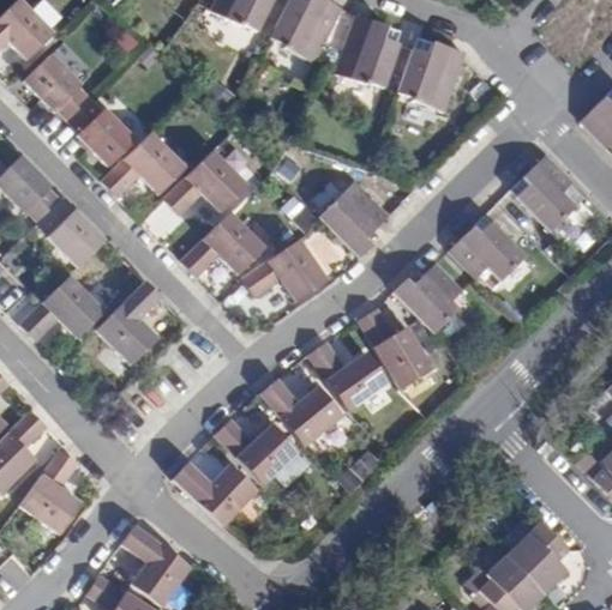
[(16,0),(0,14),(0,52),(10,42),(29,59),(54,35),(21,0),(16,0)]
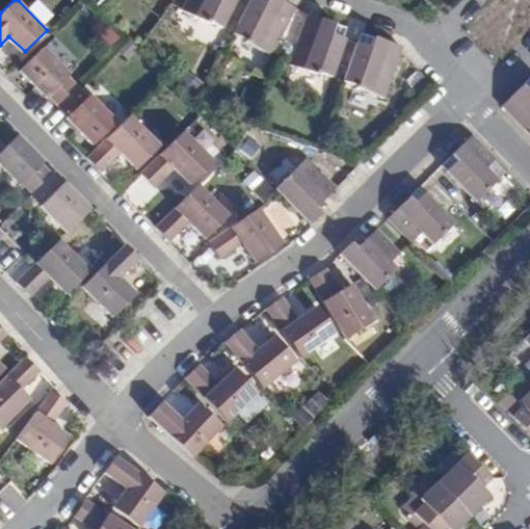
[(187,0),(183,8),(210,25),(212,22),(221,28),(236,0),(187,0)]
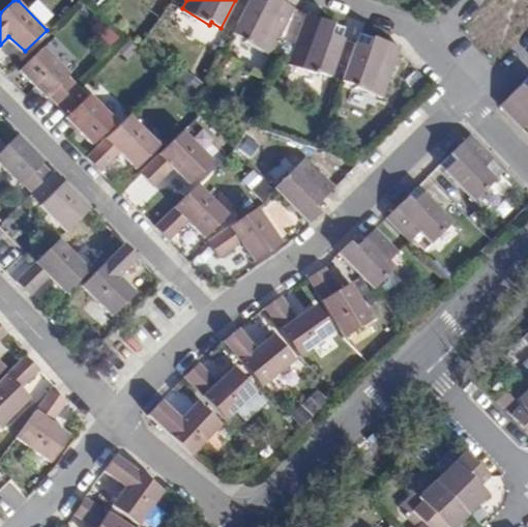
[(248,0),(233,32),(248,39),(247,42),(271,54),(297,6),(285,0),(267,0),(266,3),(260,0),(248,0)]
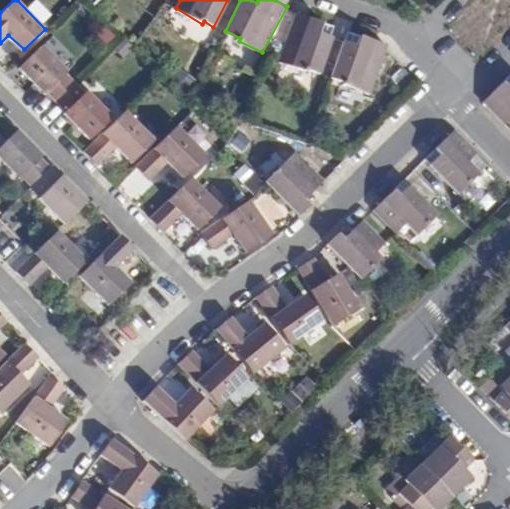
[(313,17),(297,11),(280,60),(307,71),(309,68),(320,73),(334,35),(321,31),(324,21),(313,17)]
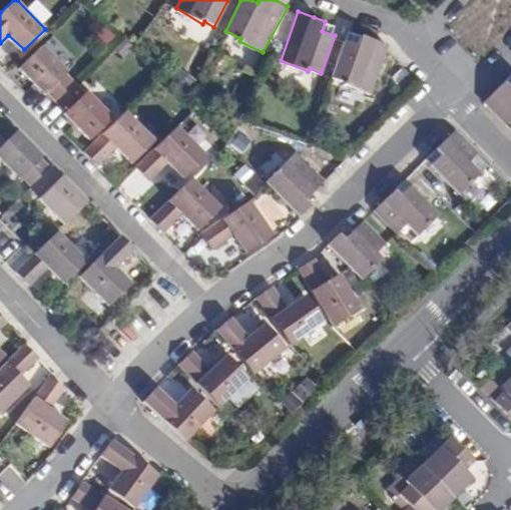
[(346,39),(333,76),(346,81),(345,84),(371,94),(386,53),(389,44),(373,38),(361,34),(359,44),(346,39)]
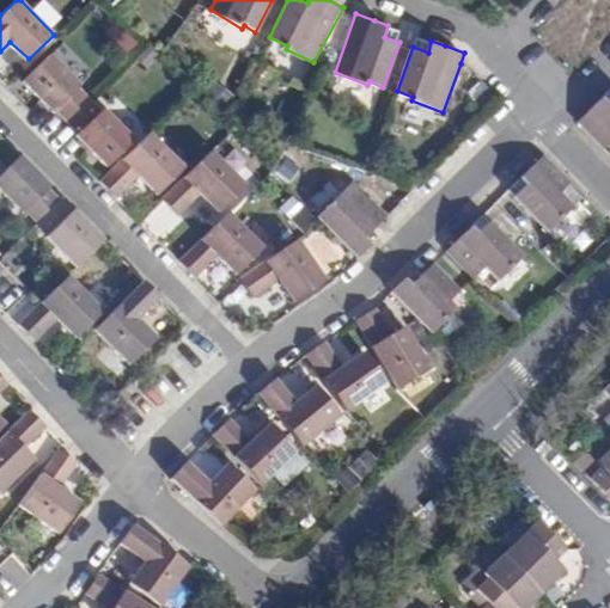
[(68,120),(90,98),(78,86),(81,83),(52,53),(23,79),(41,96),(54,110),(56,108),(68,120)]
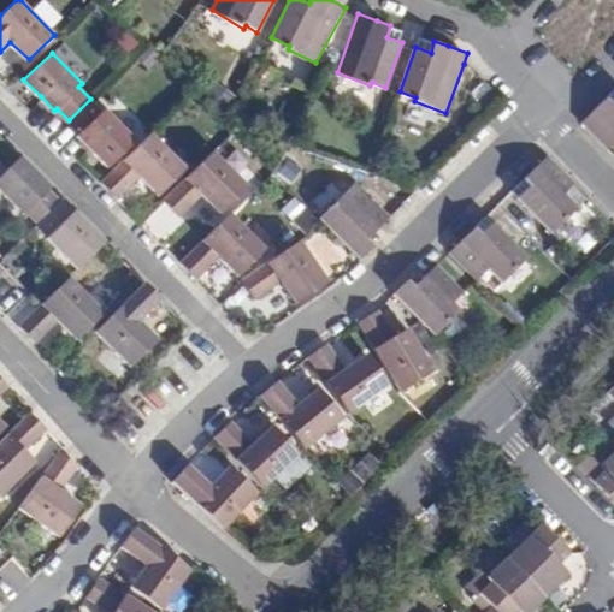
[(583,120),(610,148),(613,144),(613,102),(607,96),(597,106),(583,120)]
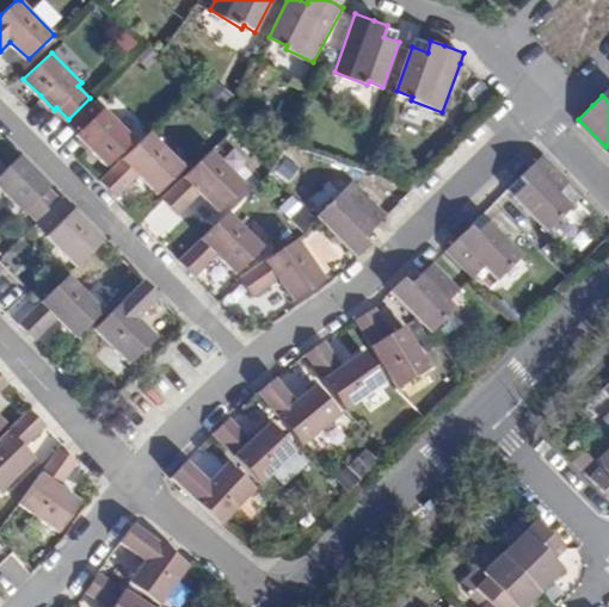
[(99,106),(90,98),(68,119),(80,131),(78,132),(91,147),(105,161),(134,135),(103,104),(99,106)]
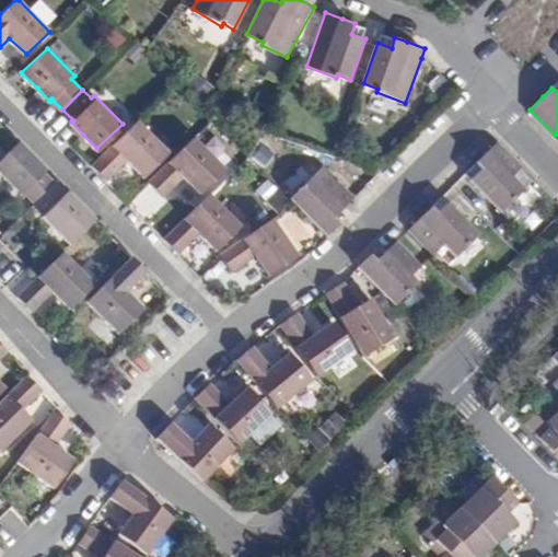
[(139,118),(93,163),(99,170),(106,177),(128,157),(146,173),(170,150),(139,118)]
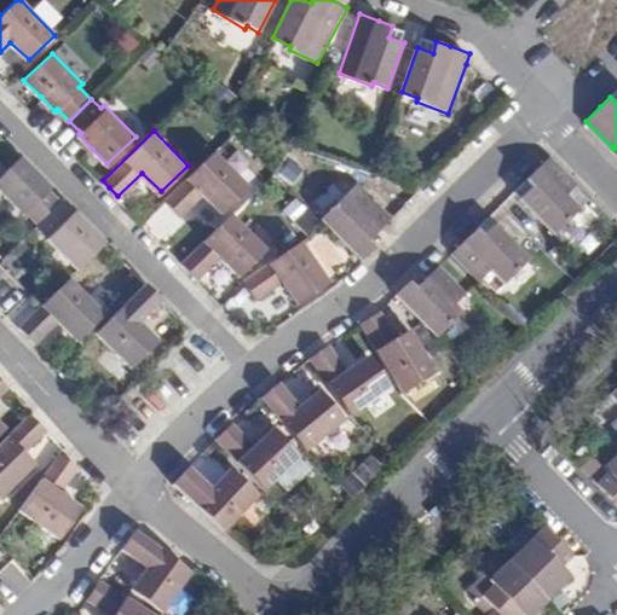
[(217,149),(167,197),(182,213),(205,192),(224,212),(252,185),(217,149)]
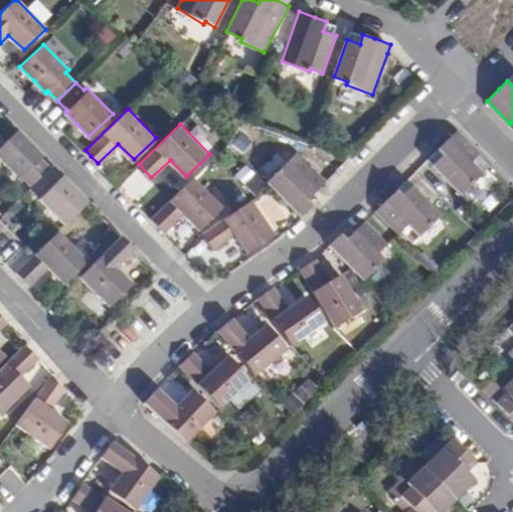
[(33,144),(18,129),(0,146),(0,160),(19,177),(23,174),(33,184),(51,167),(42,157),(44,155),(33,144)]
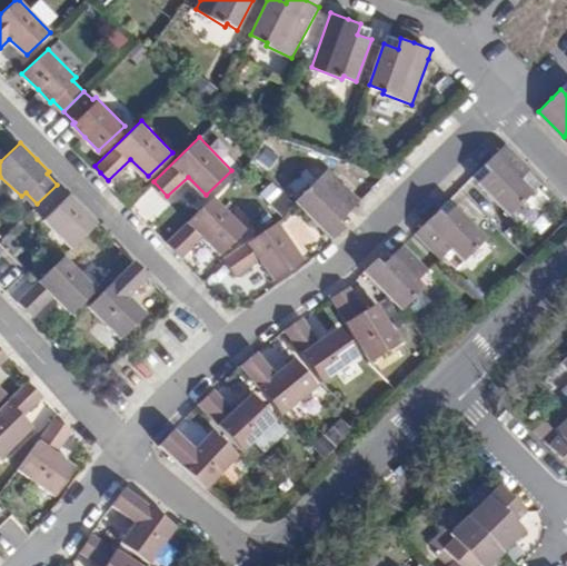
[(488,174),(479,181),(510,212),(534,192),(524,181),(534,170),(507,142),(493,156),(481,167),(488,174)]
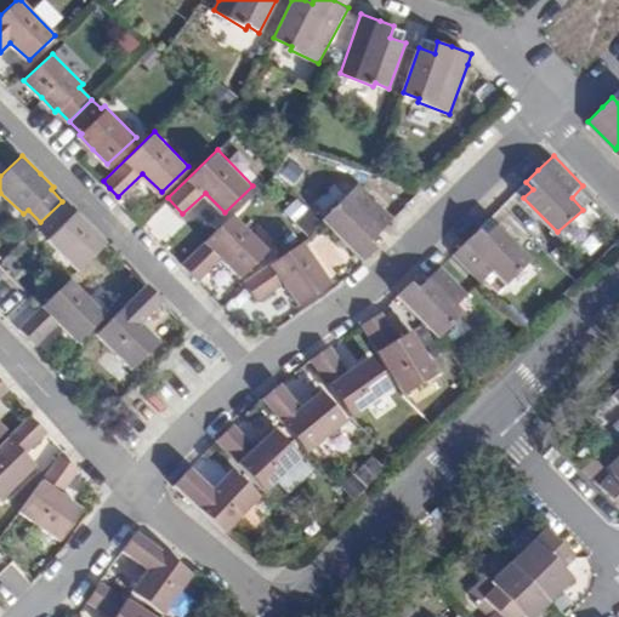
[(348,194),(325,220),(365,260),(378,247),(372,239),(376,235),(384,229),(395,217),(368,190),(356,203),(348,194)]
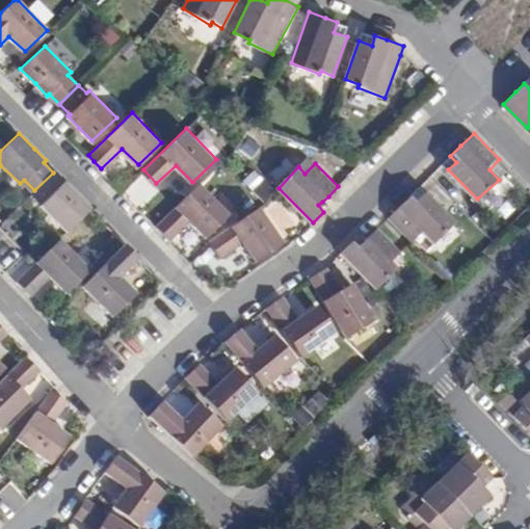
[(63,182),(53,173),(34,190),(44,200),(41,204),(67,232),(91,208),(76,192),(65,181),(63,182)]
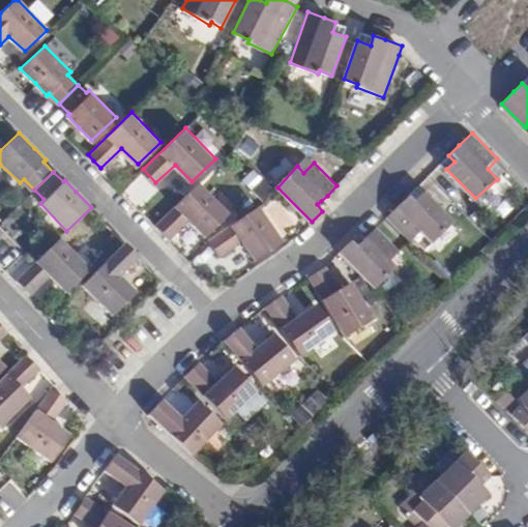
[(200,181),(156,224),(165,232),(170,237),(191,218),(206,235),(229,212),(200,181)]
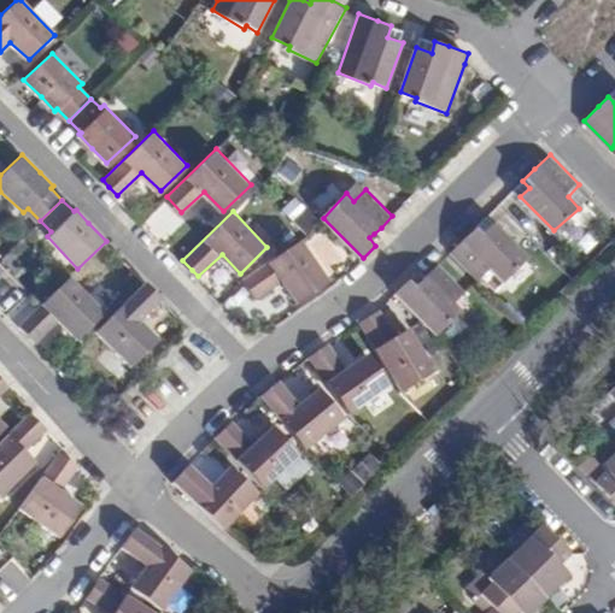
[(468,234),(452,251),(480,278),(491,270),(502,281),(526,257),(495,222),(481,235),(474,228),(468,234)]
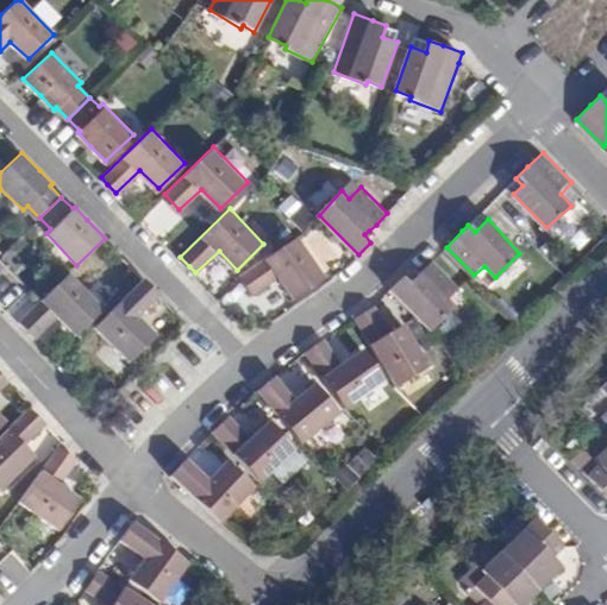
[(326,276),(298,237),(242,273),(255,292),(281,275),(295,296),(326,276)]
